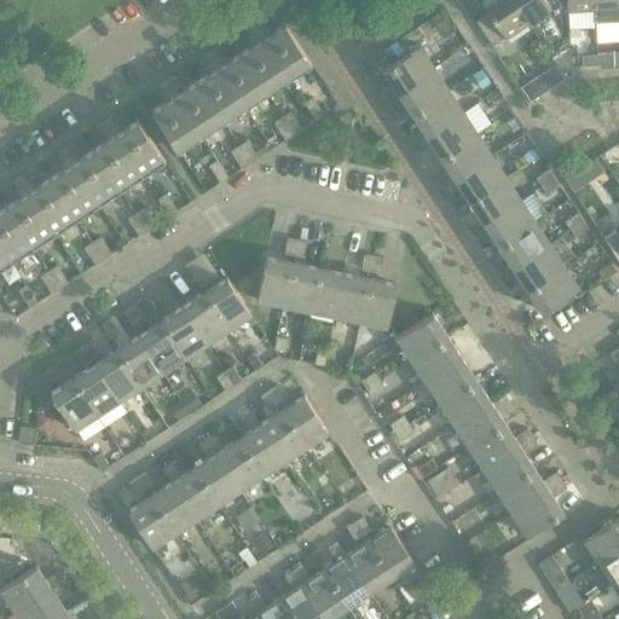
[(528,22),(513,0),(484,0),(481,3),(489,13),(476,22),(493,45),(528,22)]
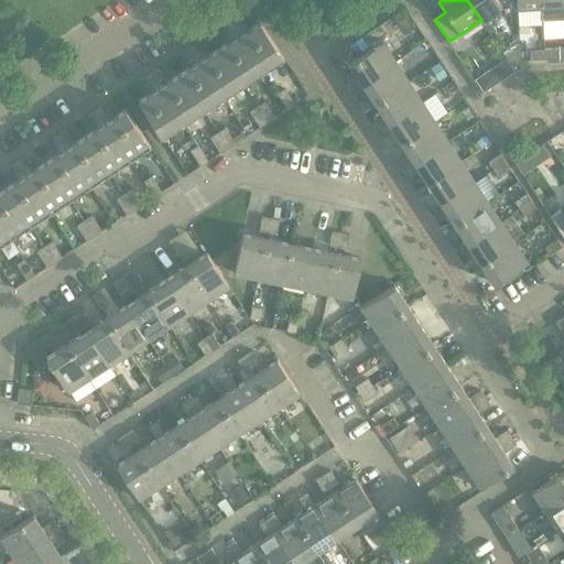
[(467,0),(481,20),(501,7),(499,3),(503,0),(467,0)]
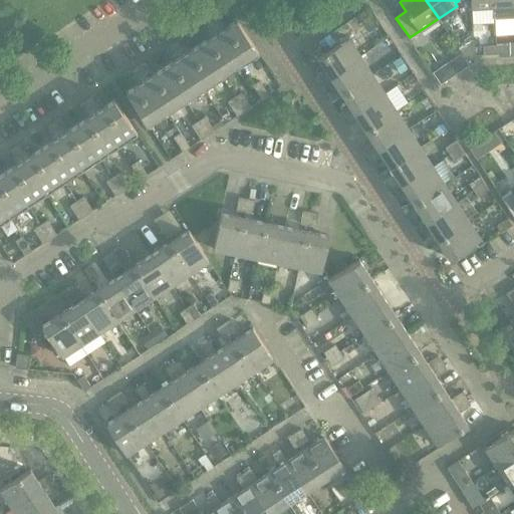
[(494,9),(493,0),(470,0),(471,10),(494,9)]
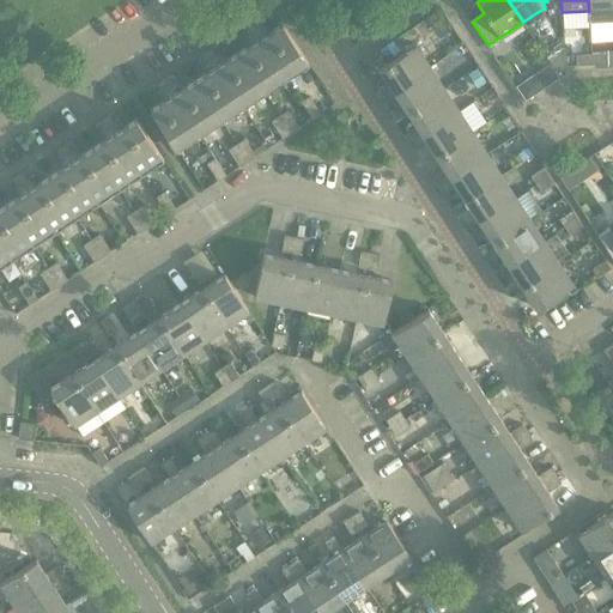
[(612,0),(588,0),(590,23),(612,20),(612,0)]
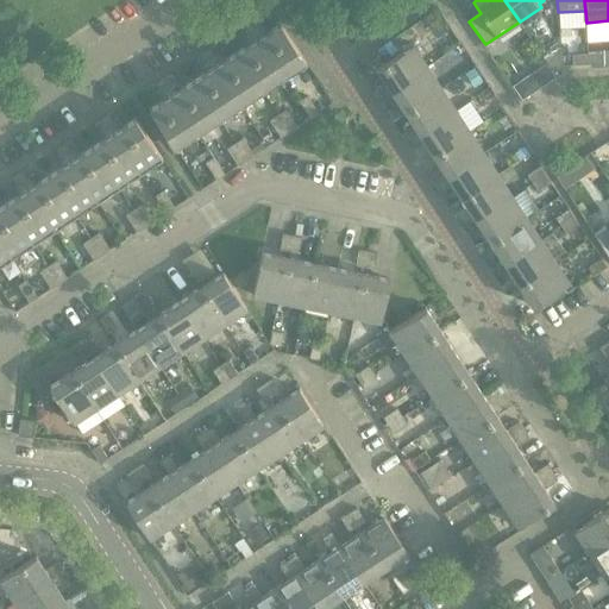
[(258,17),(249,24),(286,77),(307,63),(283,26),(270,35),(258,17)]
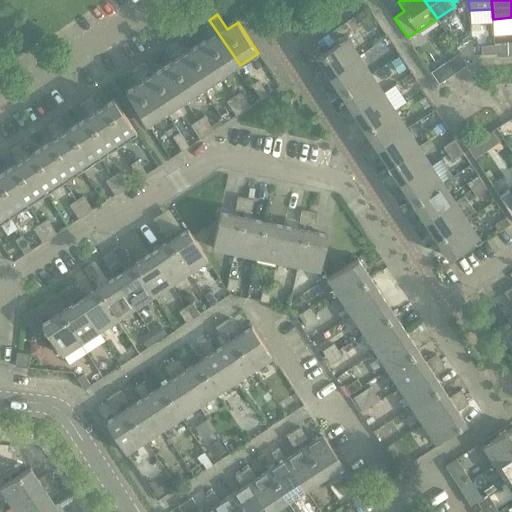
[(211,40),(201,47),(221,77),(240,65),(209,20),(201,25),(211,40)]
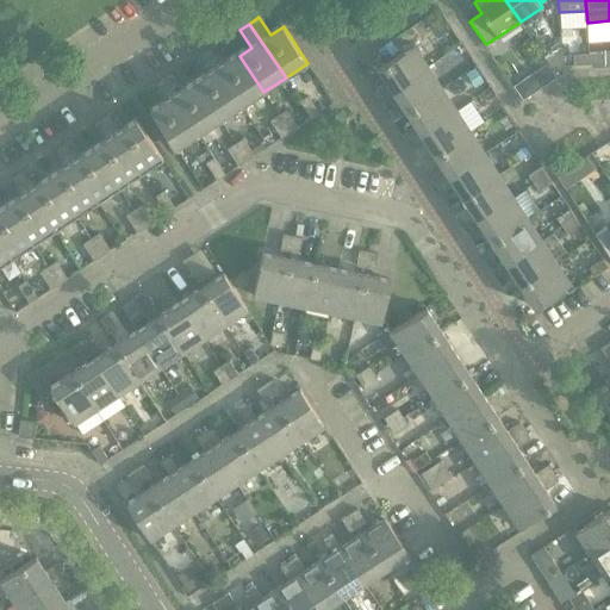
[(561,43),(542,56),(548,63),(553,72),(562,66),(561,43)]
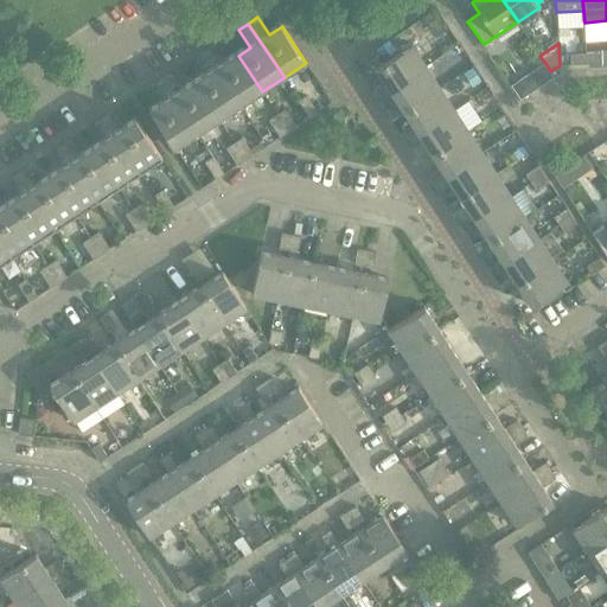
[(372,90),(378,98),(427,66),(411,44),(376,68),(385,82),(372,90)]
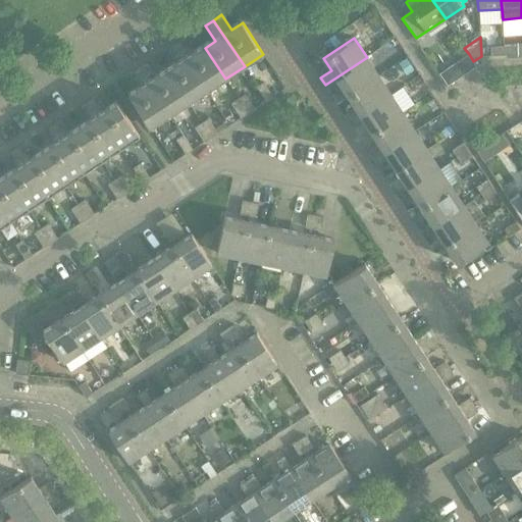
[(185,39),(176,44),(207,91),(225,79),(205,48),(195,54),(185,39)]
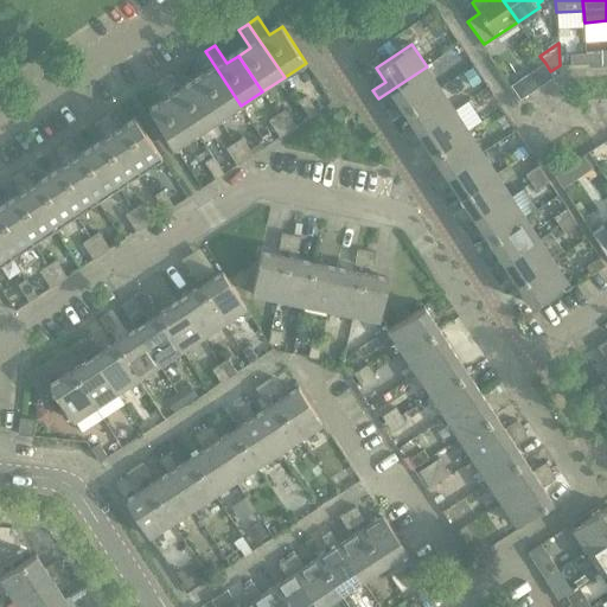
[(208,76),(196,83),(219,120),(241,106),(205,51),(196,58),(208,76)]
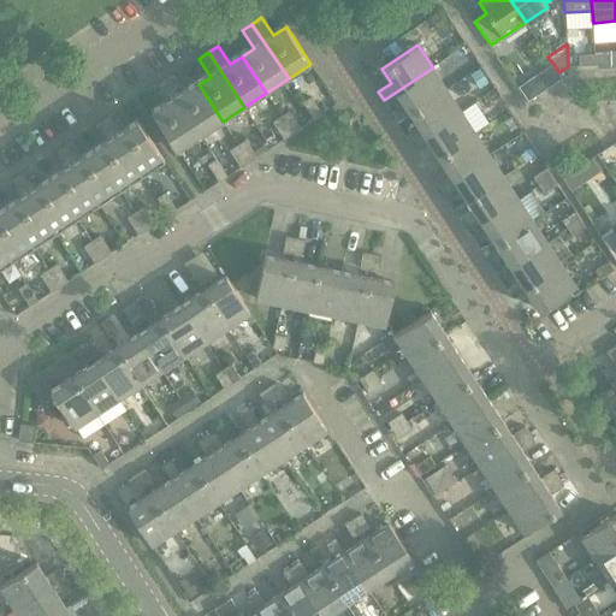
[(610,53),(594,54),(596,64),(610,64),(610,53)]
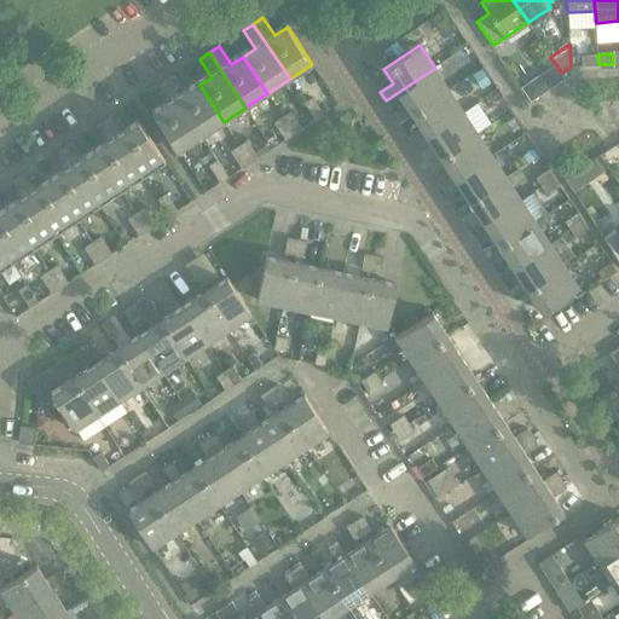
[(599,64),(597,55),(583,55),(583,65),(599,64)]
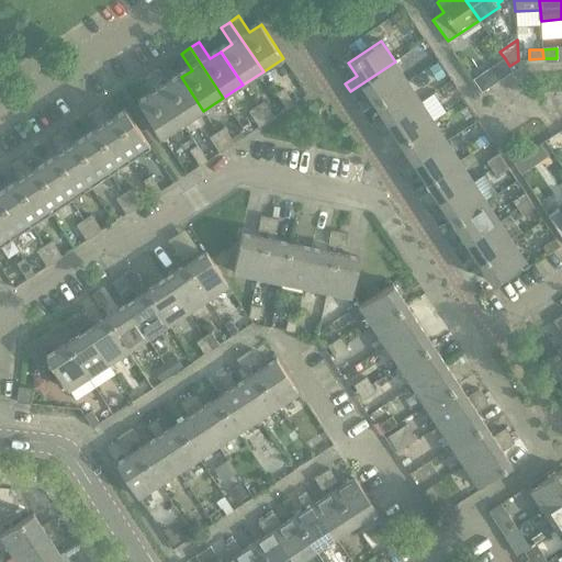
[(505,58),(474,79),(481,89),(512,68),(509,66),(505,58)]
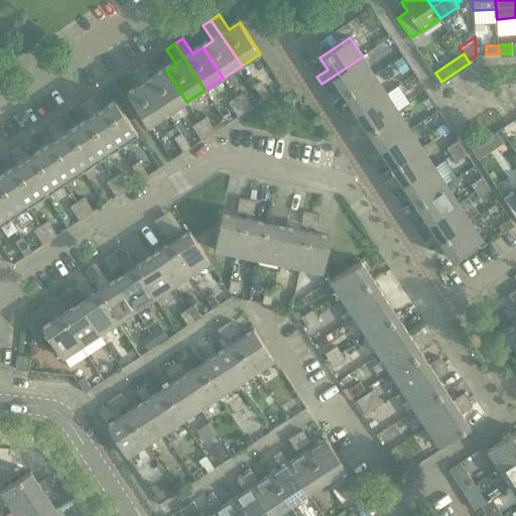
[(363,56),(321,84),(326,90),(337,83),(345,94),(374,75),(363,56)]
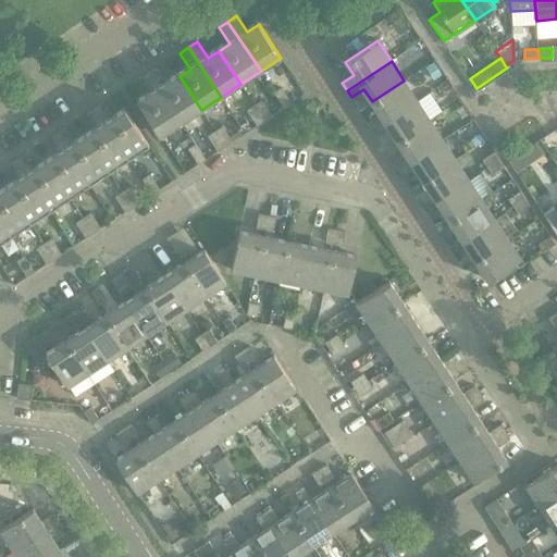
[(158,67),(149,73),(182,123),(201,110),(180,76),(169,84),(158,67)]
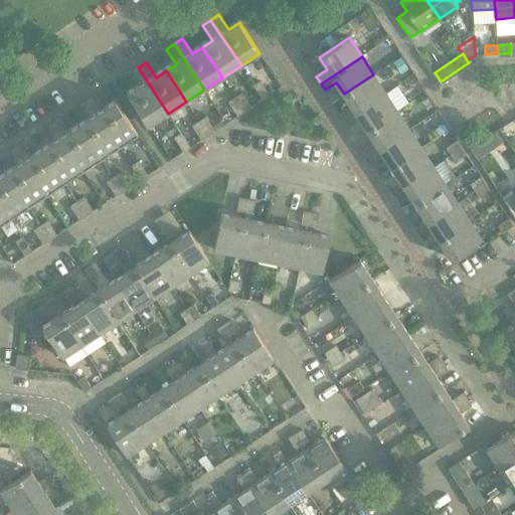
[(168,114),(138,67),(130,72),(140,88),(129,95),(150,126),(168,114)]
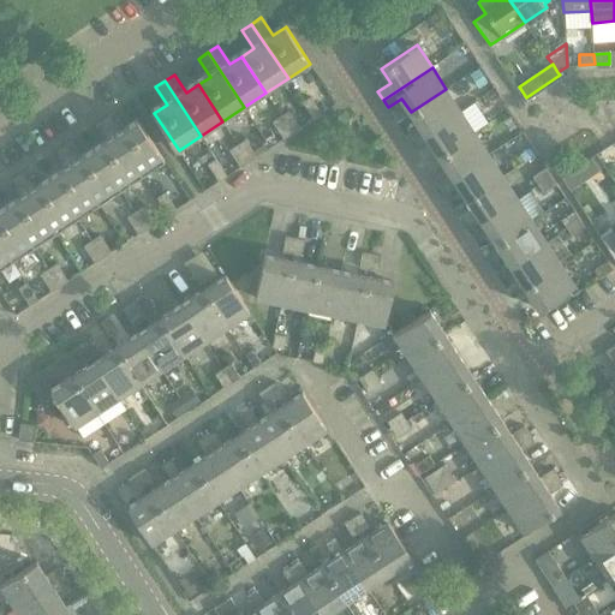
[(446,89),(411,112),(419,126),(406,135),(411,143),(460,111),(446,89)]
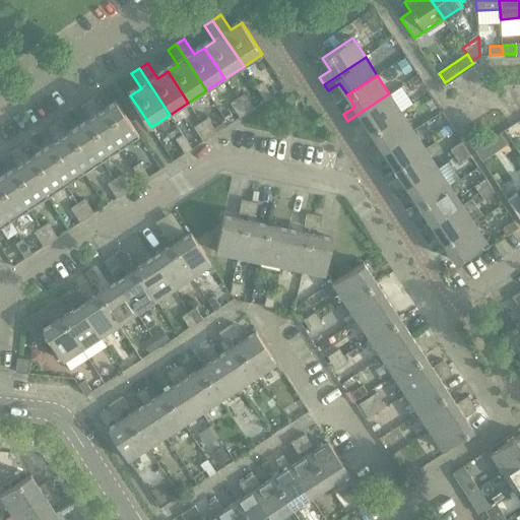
[(263,81),(256,86),(265,101),(272,95),(263,81)]
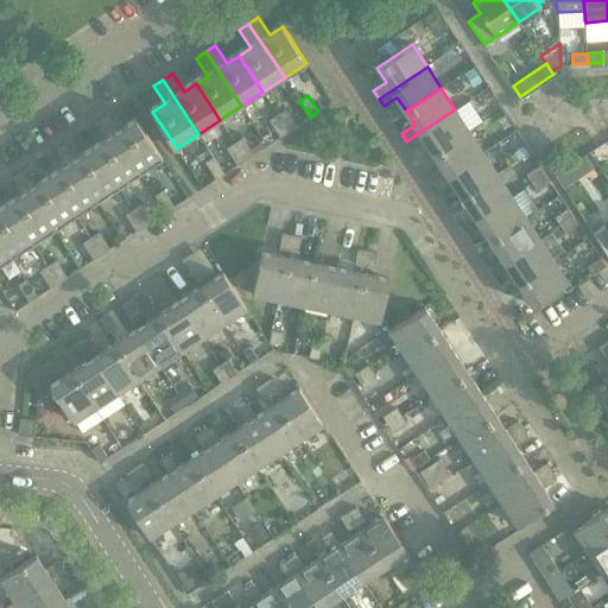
[(286,109),(278,115),(289,132),(297,126),(286,109)]
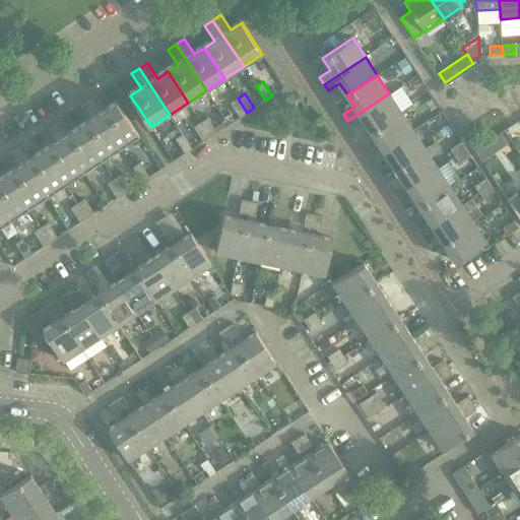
[(389,93),(347,121),(352,127),(364,120),(372,132),(401,112),(389,93)]
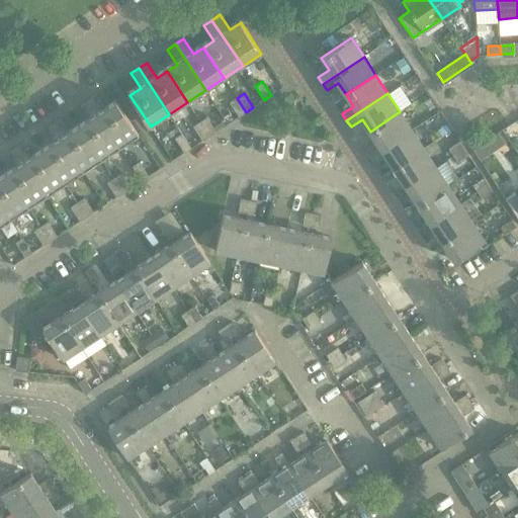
[(97,95),(89,100),(119,147),(139,135),(117,103),(107,110),(97,95)]
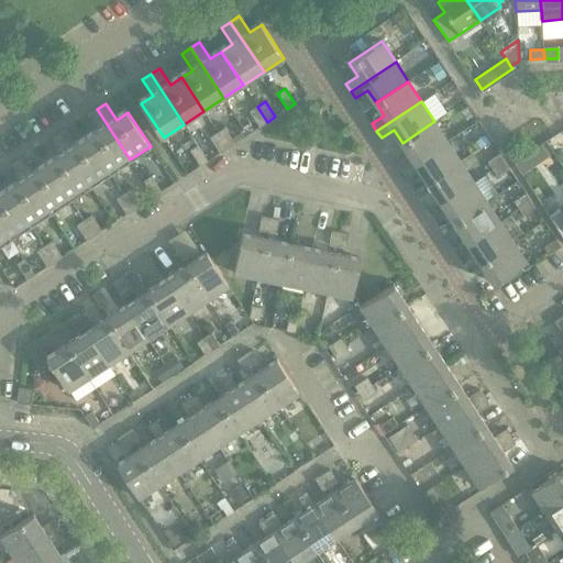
[(267,122),(257,107),(251,111),(261,127),(267,122)]
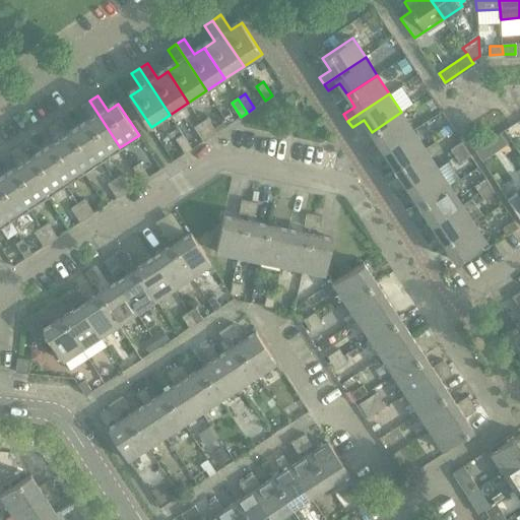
[(91,122),(81,128),(102,159),(120,147),(89,101),(81,106),(91,122)]
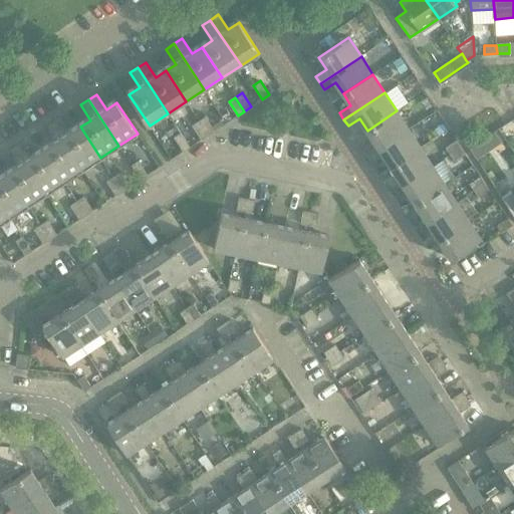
[(397,110),(367,131),(374,142),(363,149),(367,156),(409,129),(397,110)]
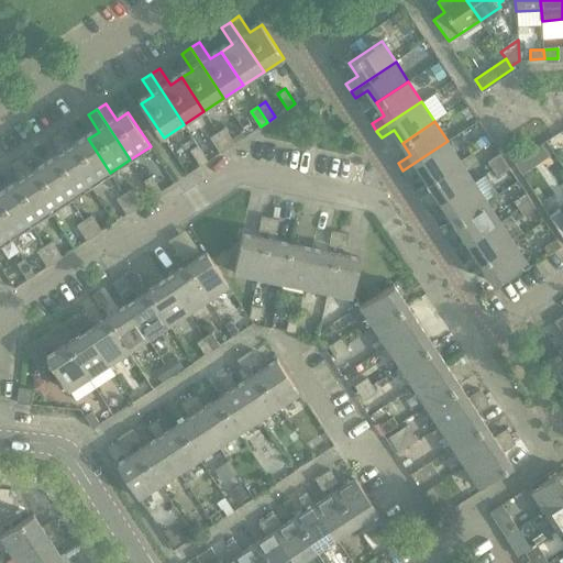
[(225,128),(218,132),(228,147),(235,143),(225,128)]
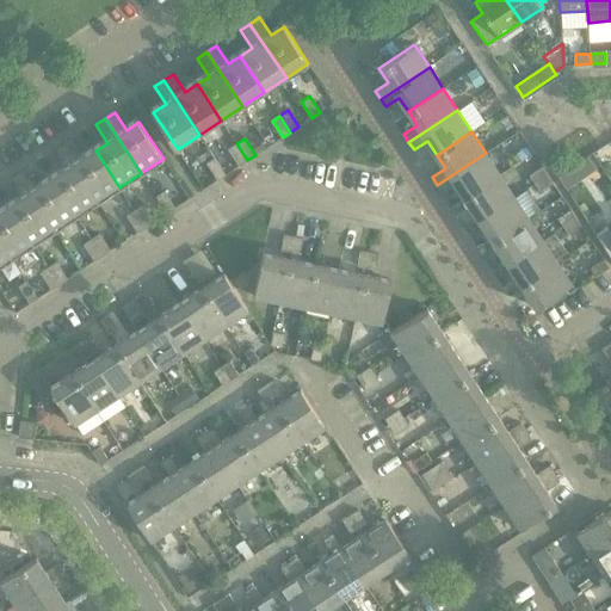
[(72,141),(62,147),(98,202),(119,187),(96,150),(84,159),(72,141)]
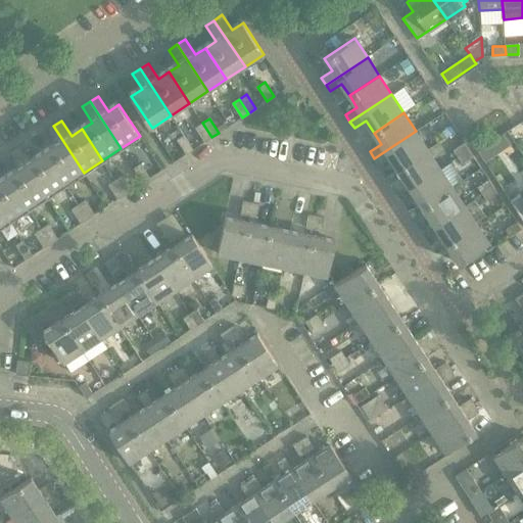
[(211,137),(202,123),(195,128),(205,142),(211,137)]
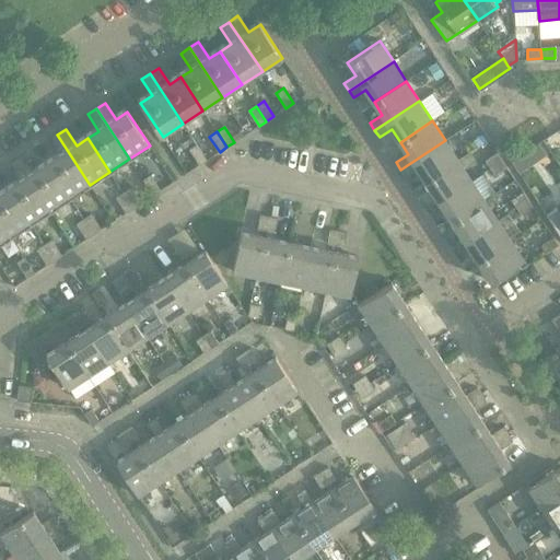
[(59,156),(47,164),(70,198),(90,185),(57,135),(48,140),(59,156)]
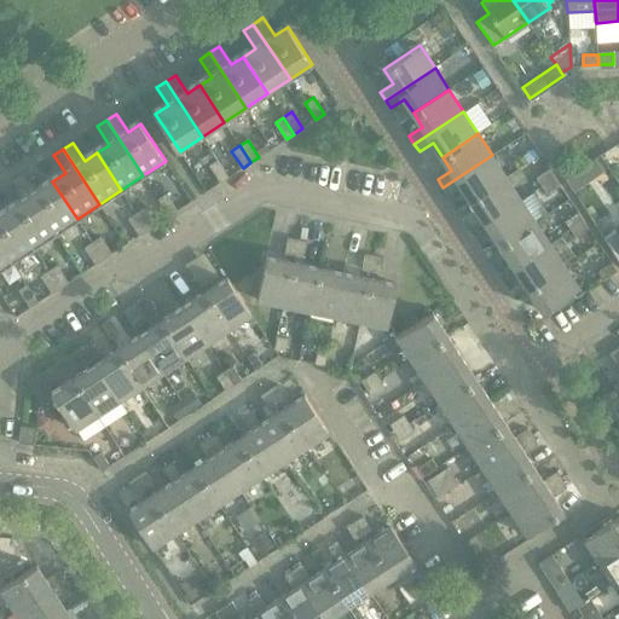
[(492,155),(443,187),(447,195),(462,186),(470,201),(507,177),(492,155)]
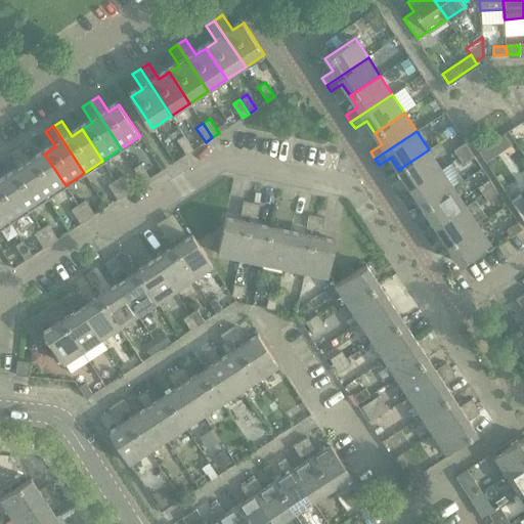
[(193,149),(184,135),(177,140),(187,155),(193,149)]
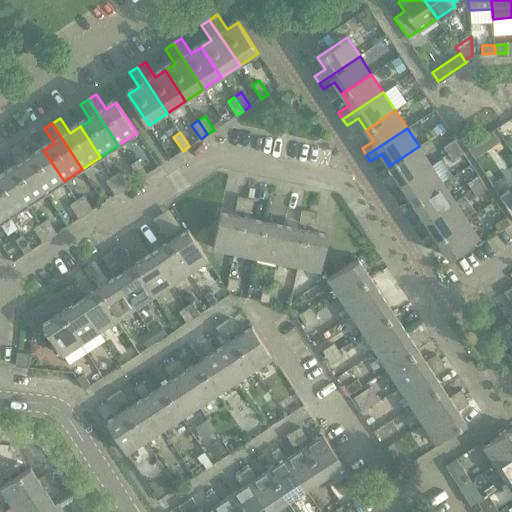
[(444,147),(448,153),(459,146),(455,139),(444,147)]
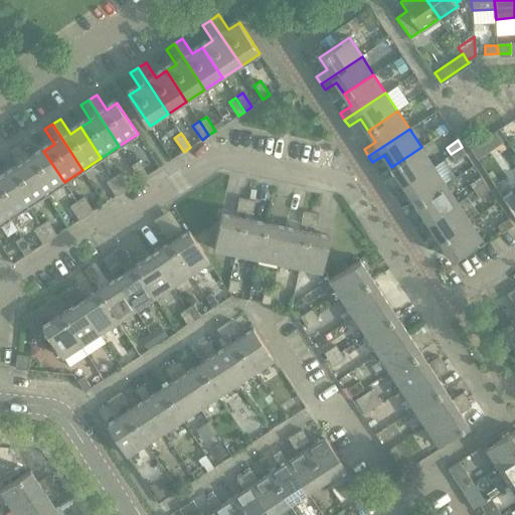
[(481,141),(471,148),(472,150),(478,159),(488,152),(482,143),(481,141)]
